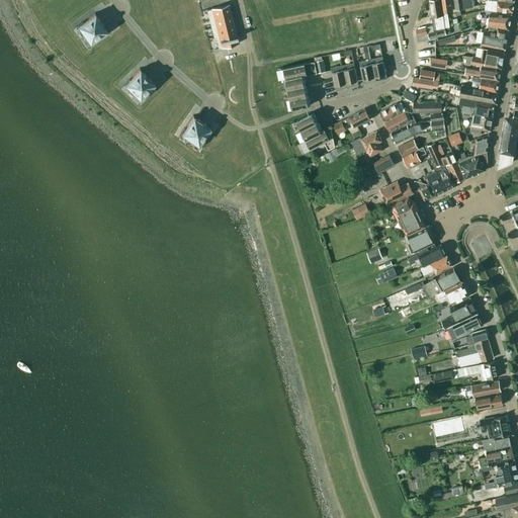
[(444,28),(444,27),(439,0),(428,0),(431,17),(432,17),(433,25),(425,27),(416,29),(417,35),(427,33),(427,32),(444,28)]
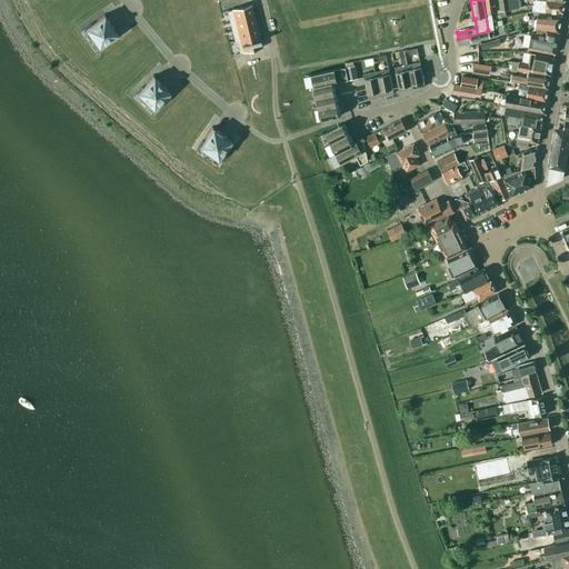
[(482,0),(488,30),(492,29),(490,13),(496,12),(493,0),(482,0)]
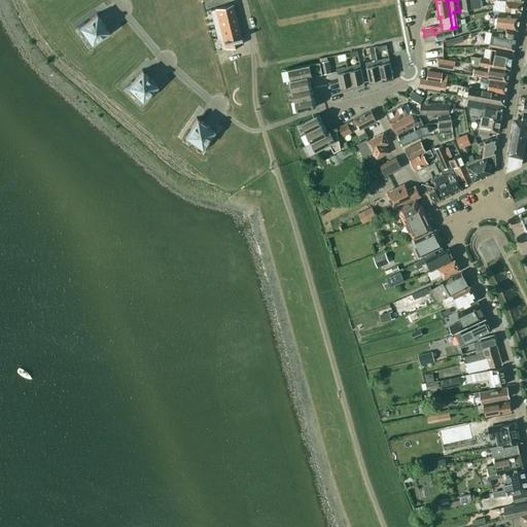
[(461,0),(463,10),(471,8),(470,0),(461,0)]
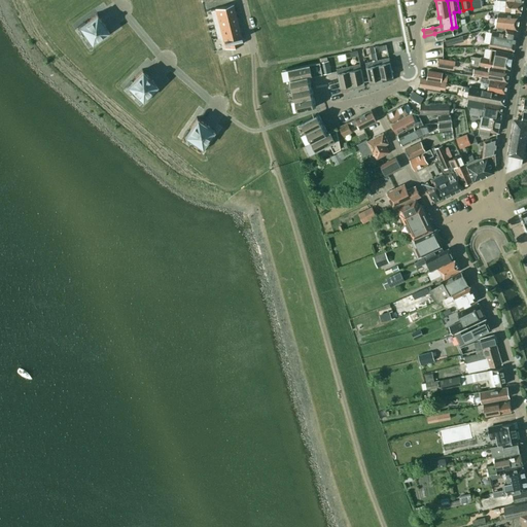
[(520,11),(523,1),(514,0),(494,0),(494,4),(493,4),(493,10),(520,11)]
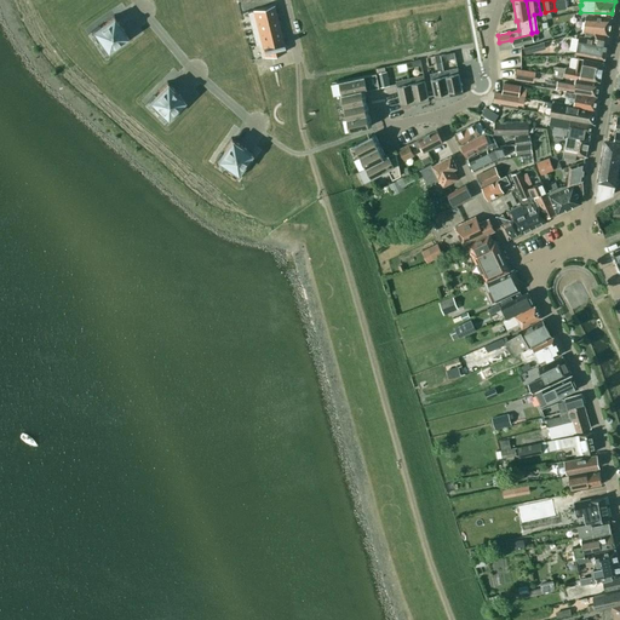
[(275,5),(271,6),(250,11),(247,12),(256,45),(258,44),(260,57),(285,51),(275,5)]
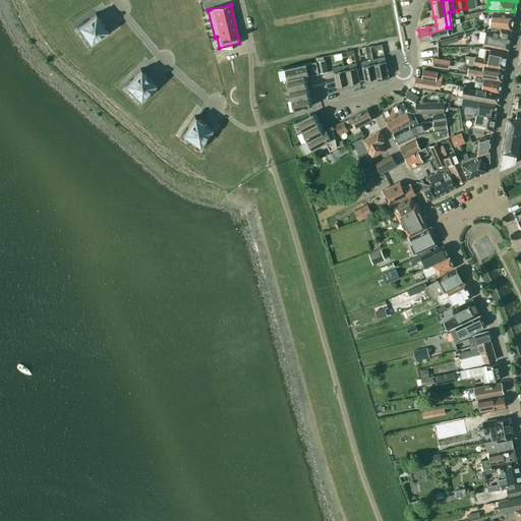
[(75,25),(82,35),(101,22),(96,14),(97,13),(95,11),(75,25)]
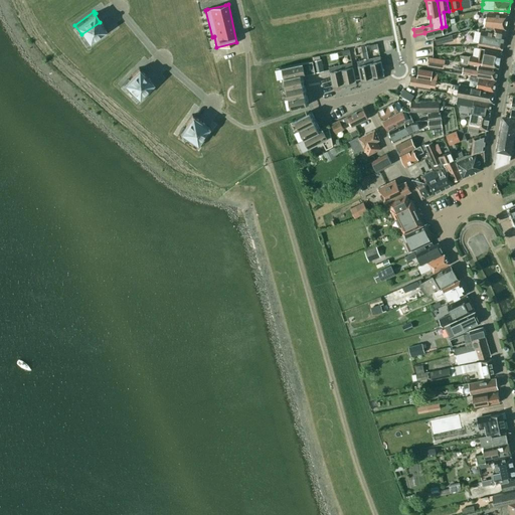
[(505,29),(508,14),(487,12),(484,25),(505,29)]
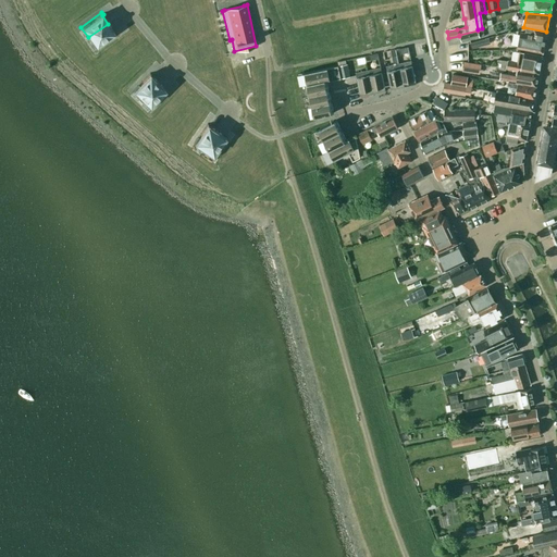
[(108,24),(88,37),(96,48),(116,33),(114,31),(113,32),(108,24)]
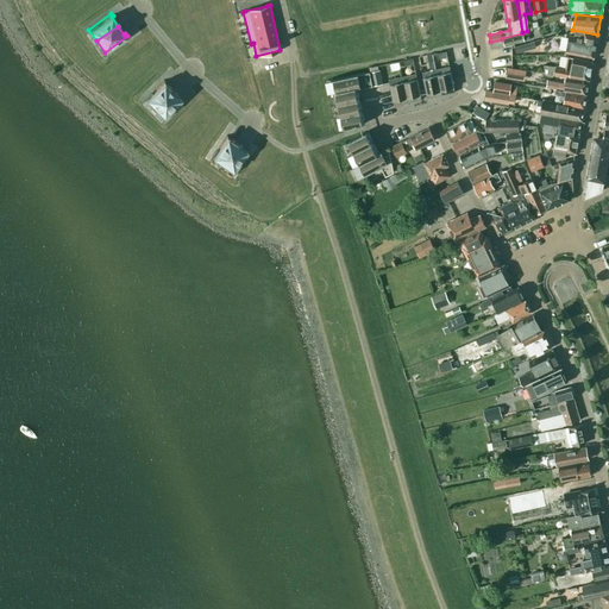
[(522,33),(502,38),(504,45),(529,39),(527,32),(522,33)]
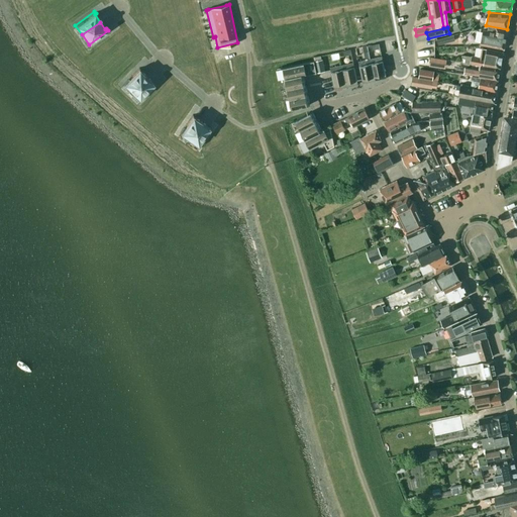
[(483,30),(482,34),(505,39),(507,29),(496,27),(495,32),(483,30)]
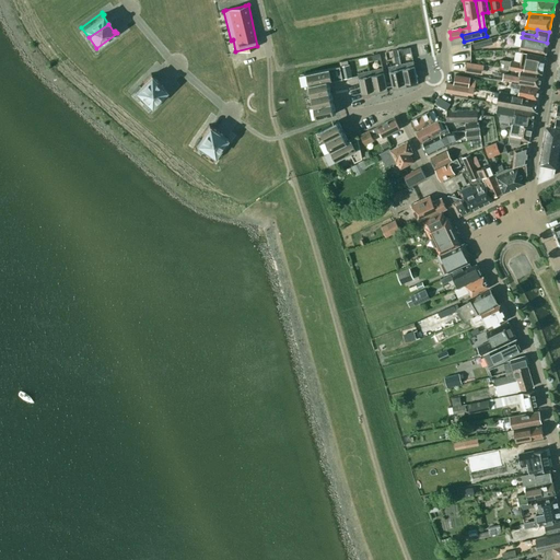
[(492,45),(491,38),(474,43),(475,49),(492,45)]
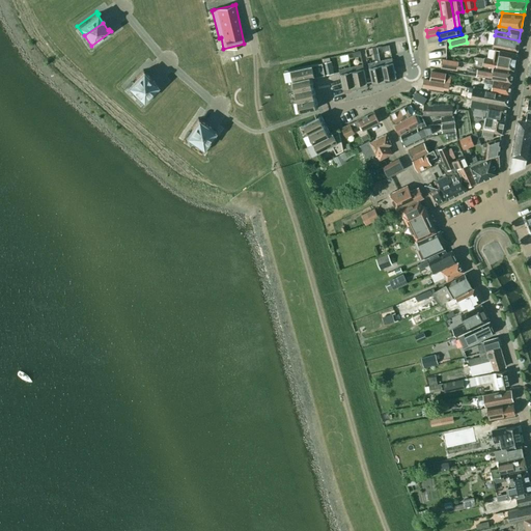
[(399,44),(402,56),(408,55),(404,43),(399,44)]
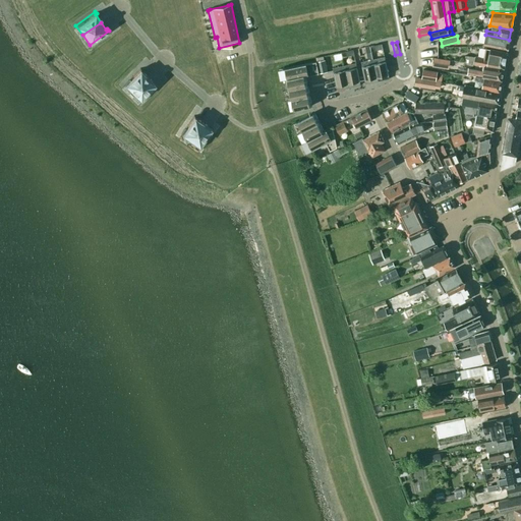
[(504,68),(507,52),(490,49),(487,63),(484,63),(485,59),(475,57),(465,56),(464,62),(504,68)]
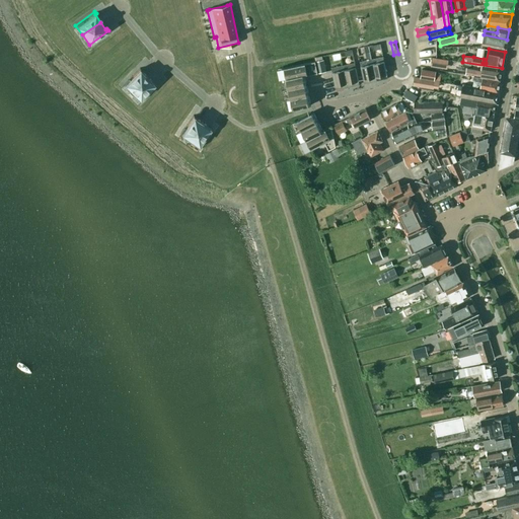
[(371,59),(376,81),(387,78),(383,57),(371,59)]
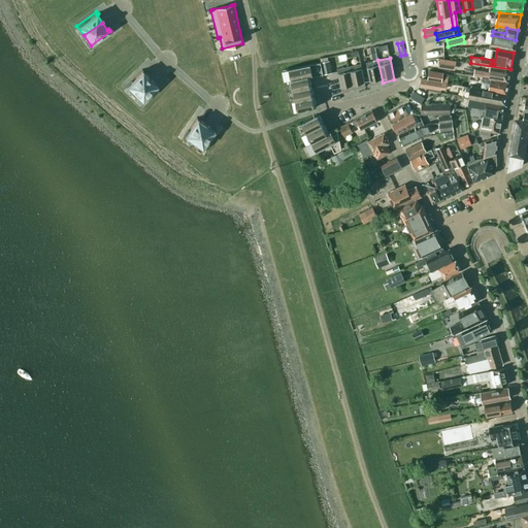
[(456,61),(439,58),(437,67),(455,69),(456,61)]
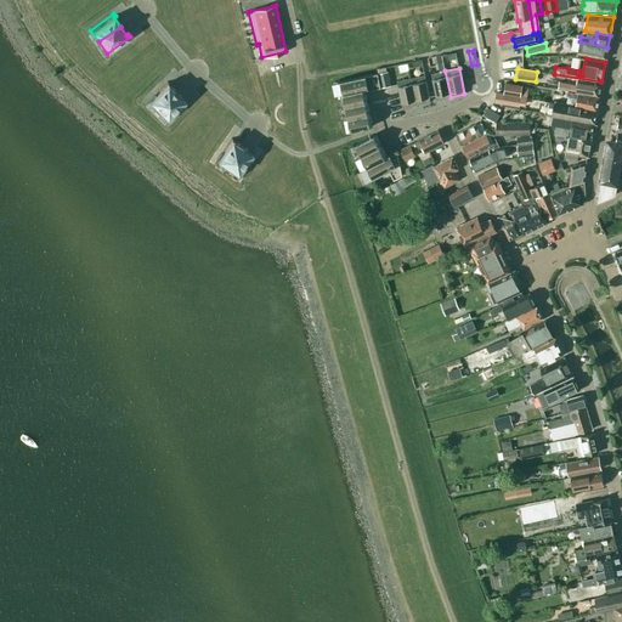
[(436,100),(451,97),(445,71),(431,74),(436,100)]
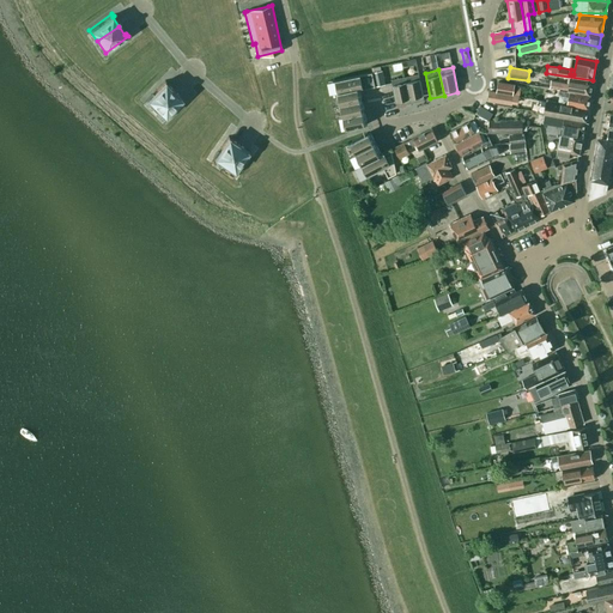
[(384,84),(381,71),(374,73),(376,85),(384,84)]
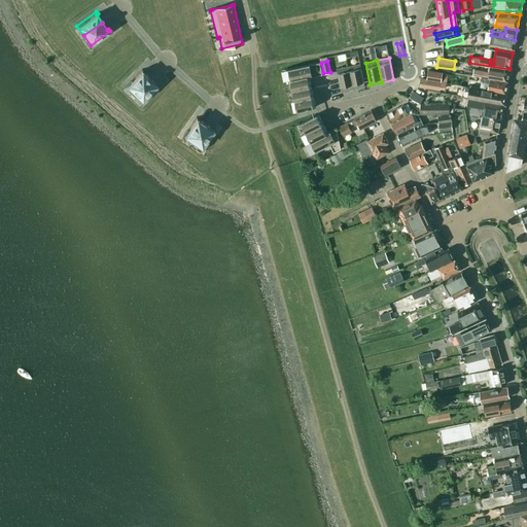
[(309,75),(309,76),(311,75),(312,76),(322,74),(319,62),(288,69),(286,69),(289,79),(309,75)]
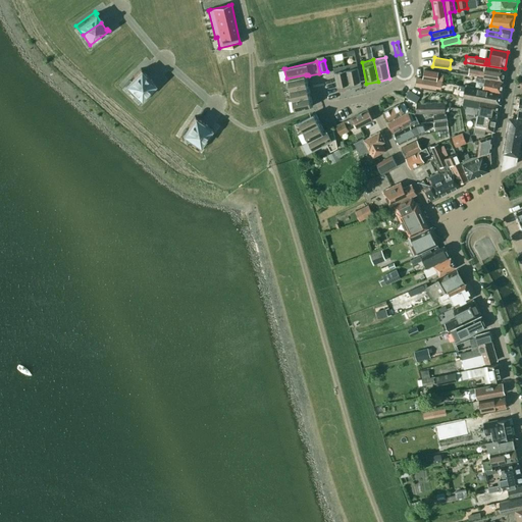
[(357,63),(345,65),(350,88),(361,85),(357,63)]
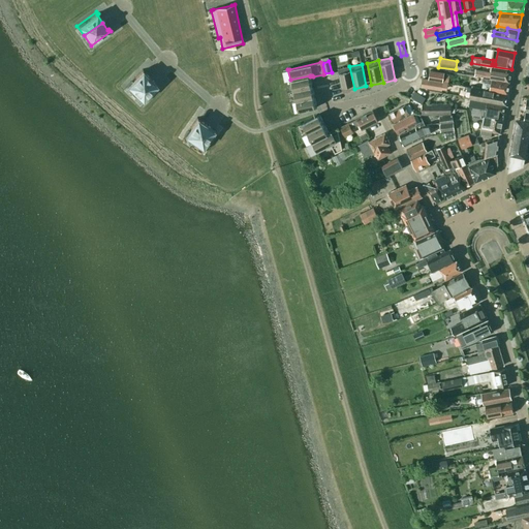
[(354,89),(349,66),(337,69),(342,91),(354,89)]
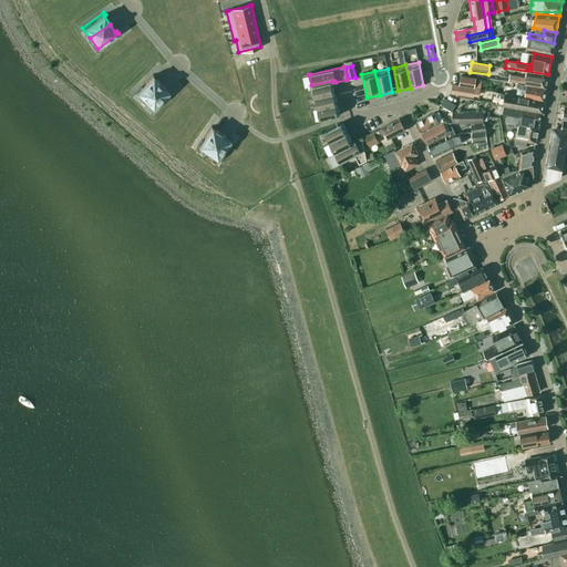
[(545,88),(548,75),(527,72),(526,78),(509,74),(508,81),(545,88)]
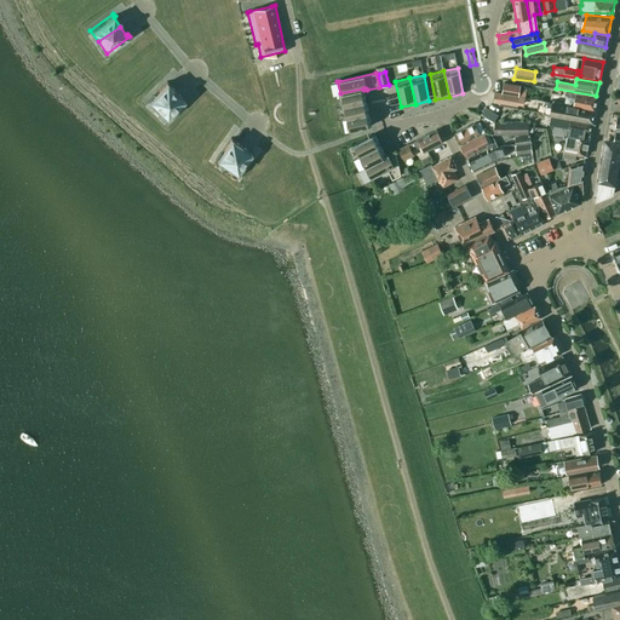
[(168,82),(166,80),(147,101),(166,120),(187,101),(184,98),(183,99),(167,84),(168,82)]
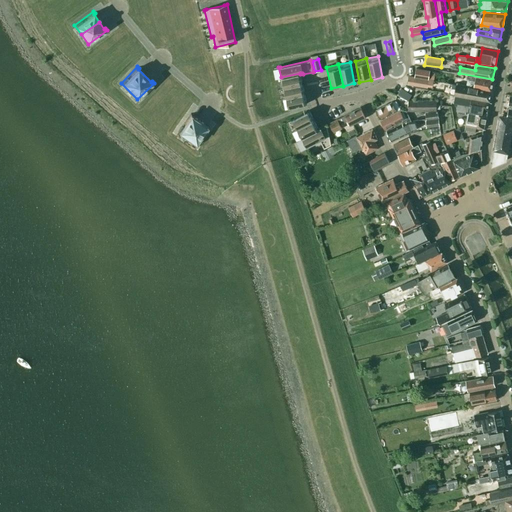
[(429,71),(415,68),(414,77),(428,79),(429,71)]
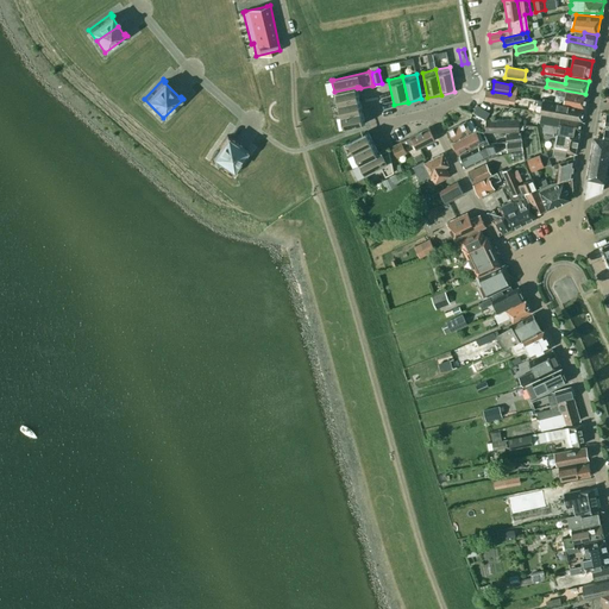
[(334,92),(337,104),(359,99),(357,88),(357,87),(334,92)]
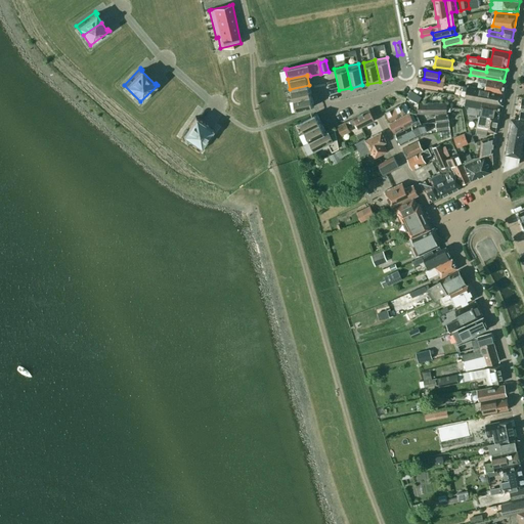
[(504,82),(480,77),(479,81),(486,83),(485,89),(501,92),(504,82)]
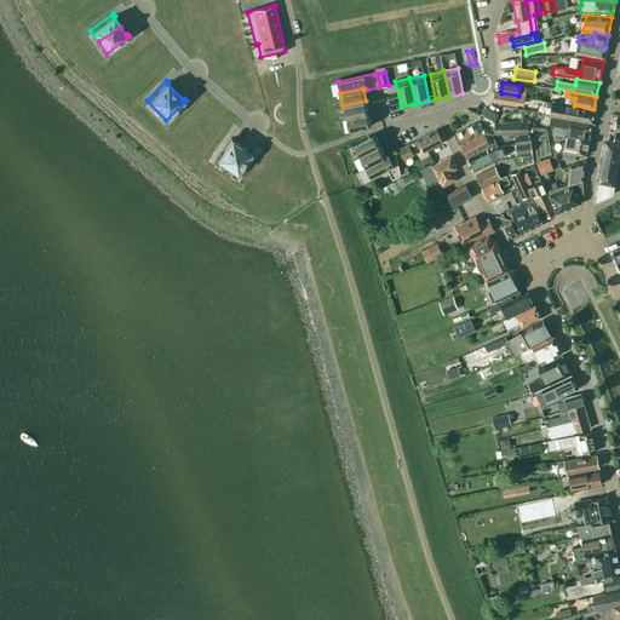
[(518,96),(494,92),(493,102),(517,105),(517,104),(518,97),(518,96)]
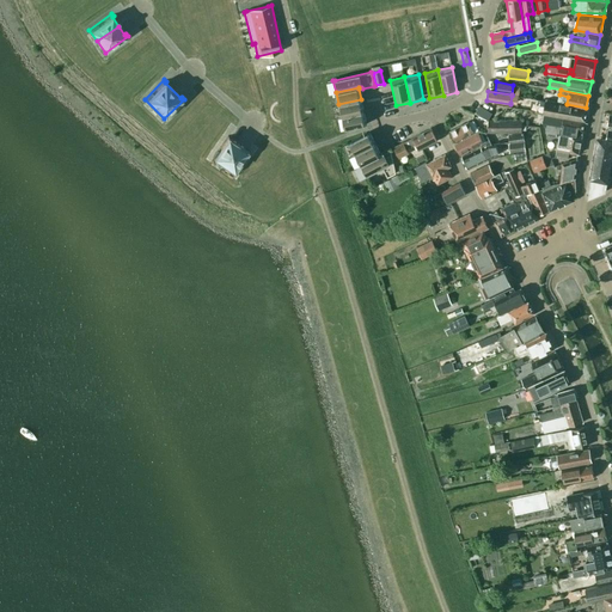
[(341,116),(363,111),(361,99),(338,104),(341,116)]
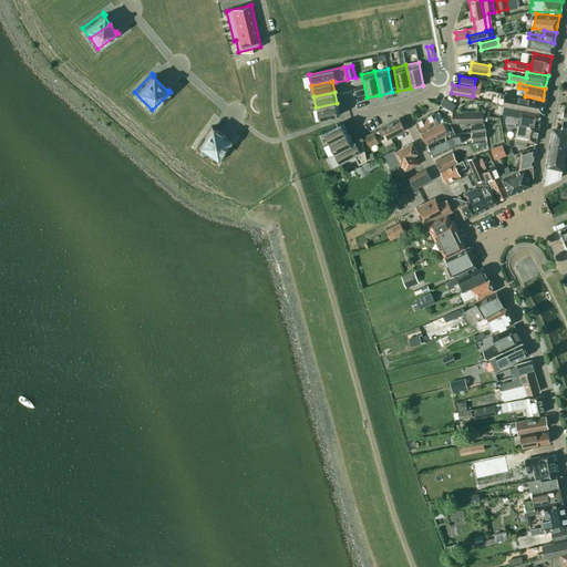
[(540,111),(543,101),(505,93),(503,104),(540,111)]
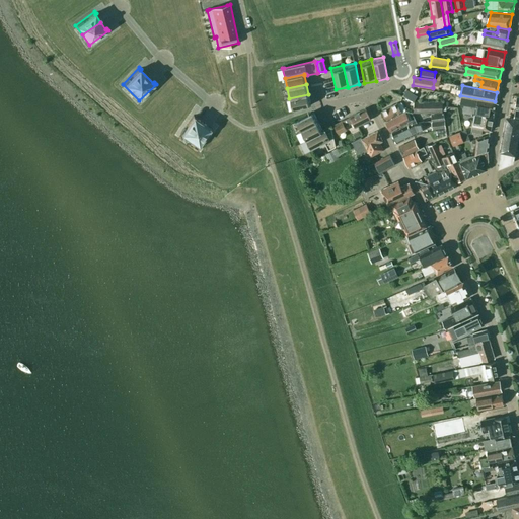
[(417,96),(406,89),(402,94),(414,101),(417,96)]
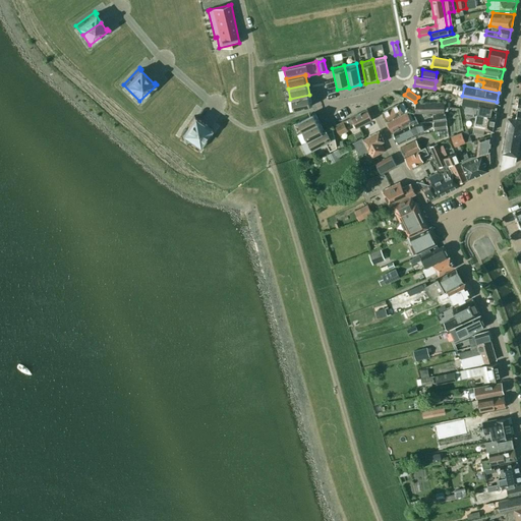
[(311,106),(309,95),(290,99),(292,110),(293,109),(293,110),(311,106)]
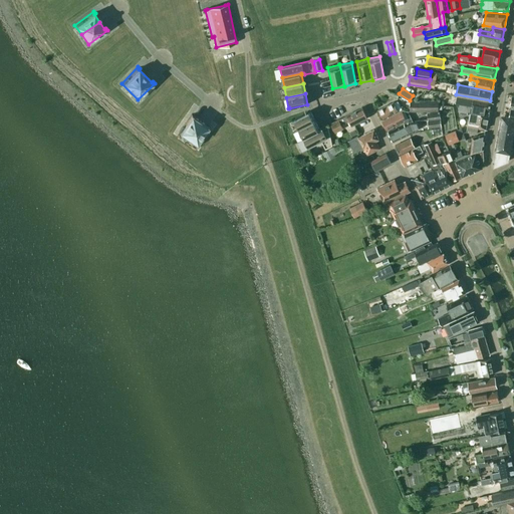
[(513,94),(513,95),(512,95),(510,104),(511,104),(511,108),(509,117),(504,116),(504,115),(501,118),(496,149),(509,152),(513,131),(513,94)]
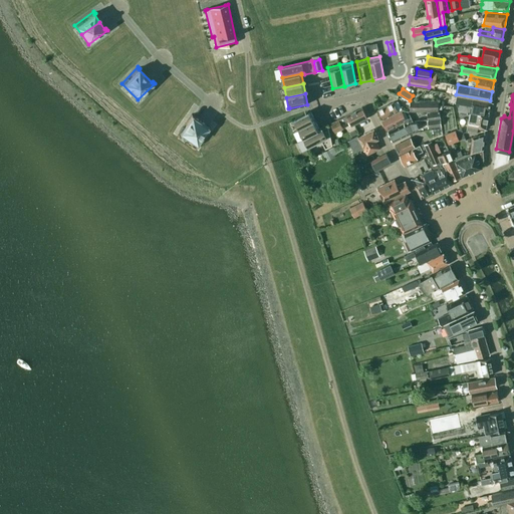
[(489,110),(490,101),(473,98),(472,104),(456,101),(455,106),(489,110)]
